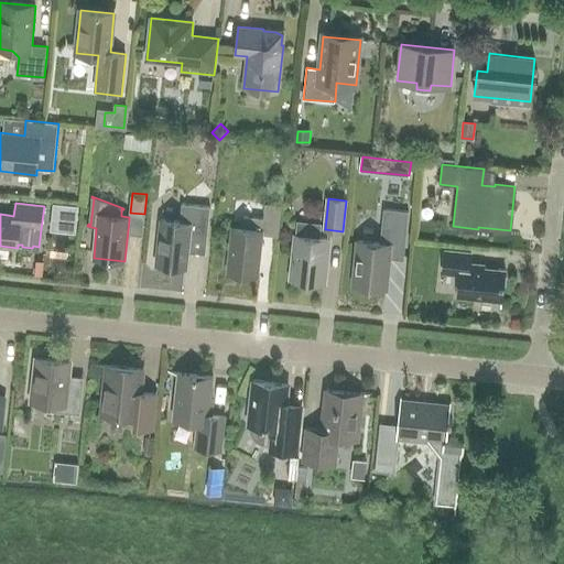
[(76,221),(77,205),(63,204),(62,220),(76,221)]
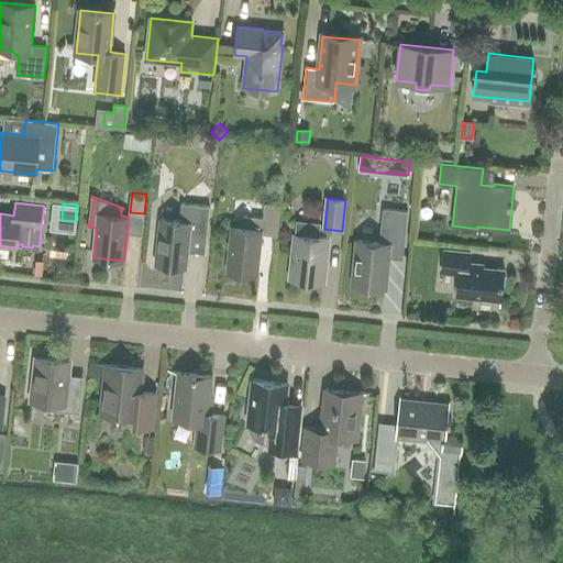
[(207,238),(210,207),(181,203),(179,221),(161,219),(156,264),(186,267),(189,236),(207,238)]
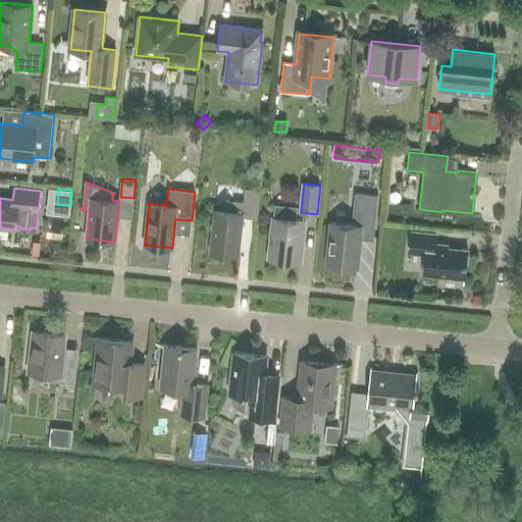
[(257,218),(260,190),(246,189),(245,202),(225,200),(224,211),(215,210),(210,252),(239,255),(243,217),(257,218)]
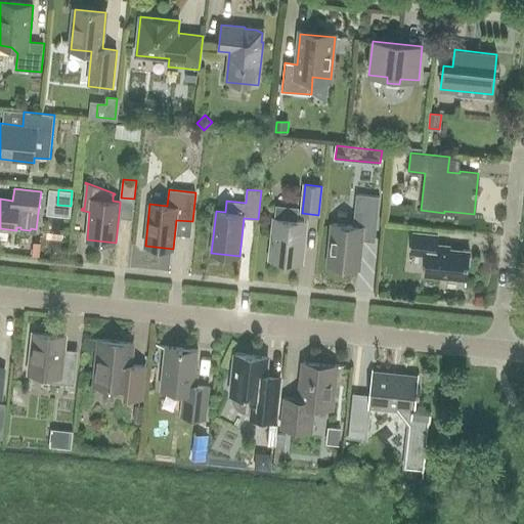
[(356,194),(353,226),(333,224),(329,265),(358,268),(361,241),(375,242),(380,197),(356,194)]
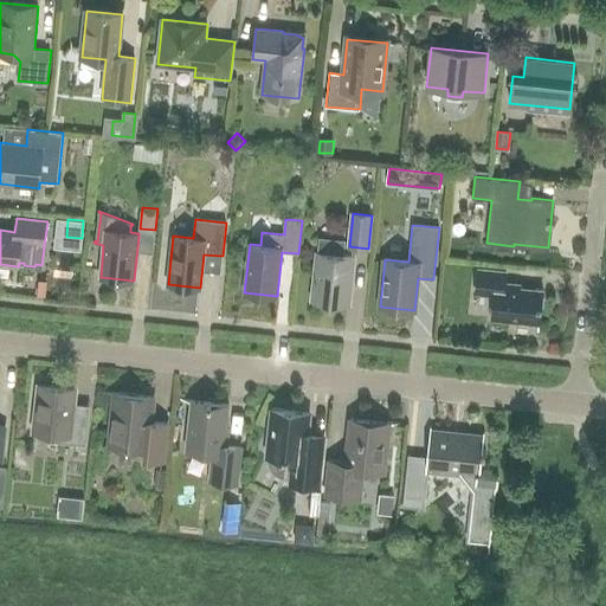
[(348,304),(353,257),(343,256),(345,242),(343,242),(342,245),(321,243),(322,239),(321,239),(314,301),(348,304)]
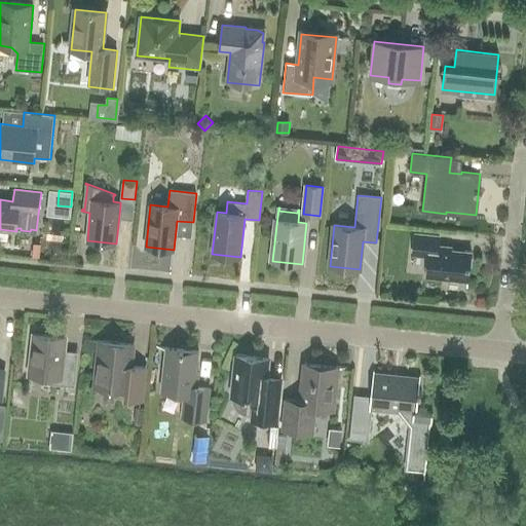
[(468,282),(472,252),(439,249),(440,236),(415,233),(413,255),(429,257),(427,276),(468,282)]
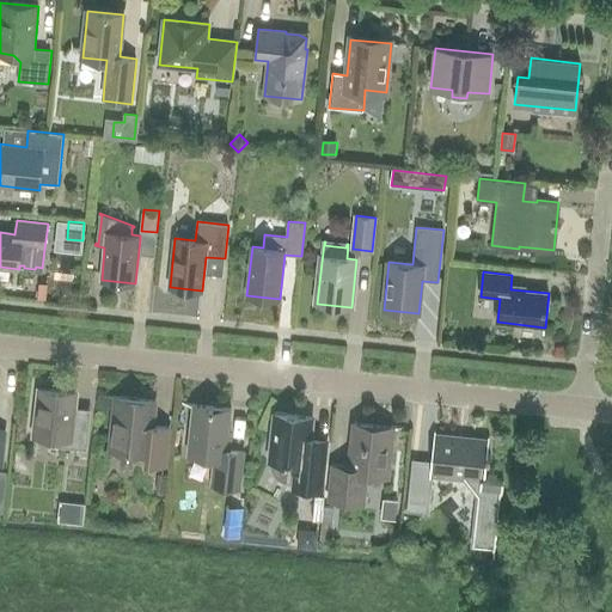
[(87,450),(91,417),(78,416),(74,411),(77,392),(40,389),(35,436),(49,438),(48,442),(51,446),(87,450)]
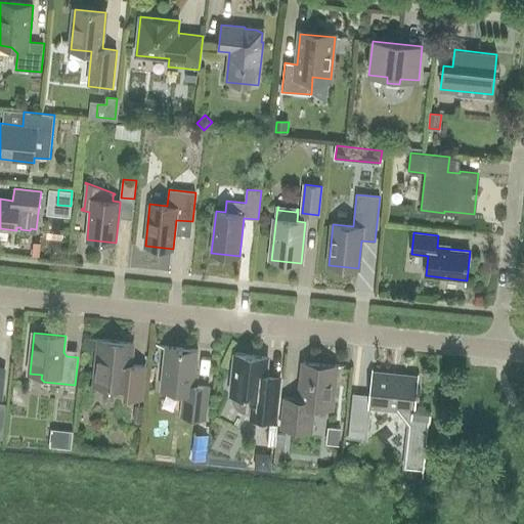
[(130,364),(133,343),(99,340),(95,385),(127,389),(127,396),(141,398),(144,366),(130,364)]
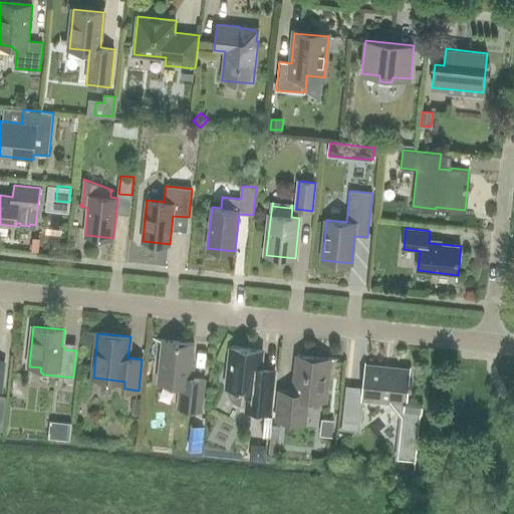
[(202,411),(205,379),(191,377),(194,343),(163,340),(158,382),(180,384),(178,408),(202,411)]
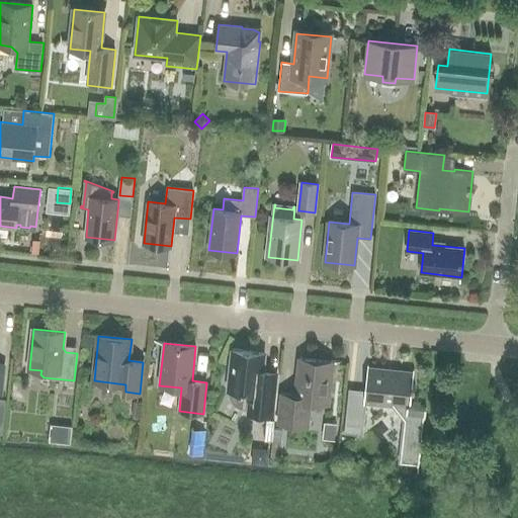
[(265,353),(258,353),(233,350),(229,390),(230,390),(230,394),(230,398),(231,401),(234,405),(237,407),(241,408),(249,409),(248,413),(272,415),(277,372),(263,370),(265,353)]
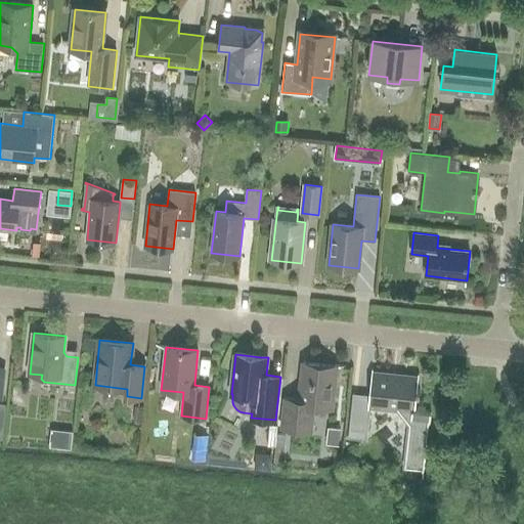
[(332,407),(337,365),(304,361),(300,399),(285,397),(281,428),(312,432),(315,405),(332,407)]
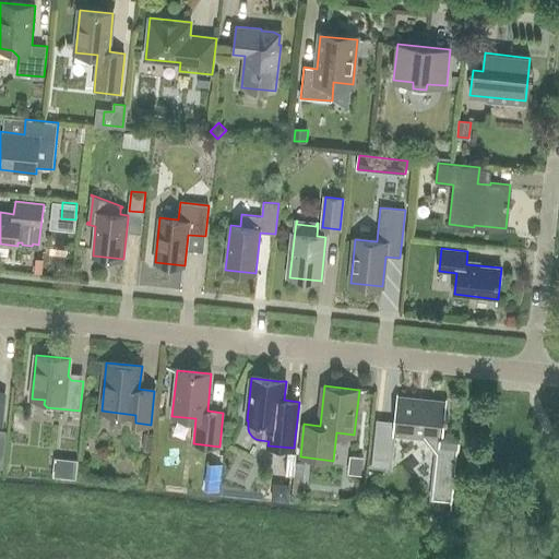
[(445,415),(448,399),(397,393),(394,421),(377,419),(372,459),(391,461),(394,433),(403,435),(403,433),(426,437),(438,452),(437,465),(432,498),(451,500),(450,512),(451,513),(455,472),(456,462),(458,462),(461,439),(443,438),(444,420),(448,421),(449,416),(445,415)]
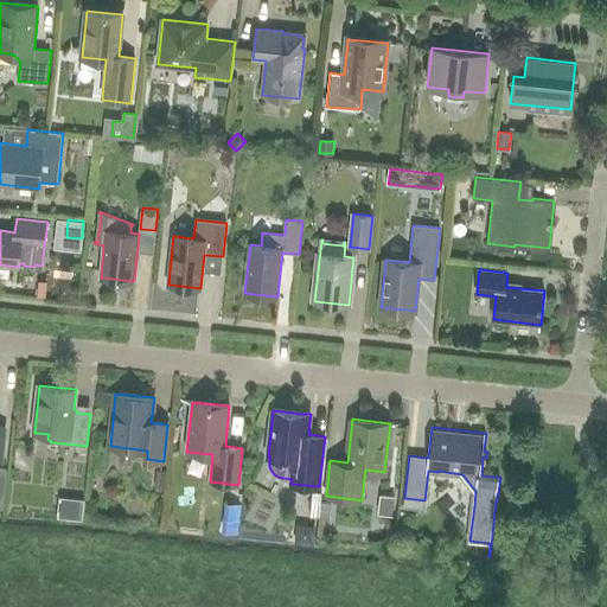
[(158,470),(155,489),(165,490),(166,471),(158,470)]
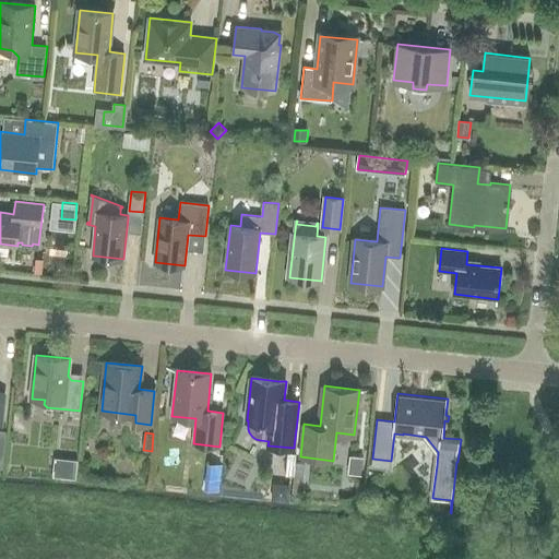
[(297,453),(288,452),(286,475),(295,475),(296,463),(297,453)]
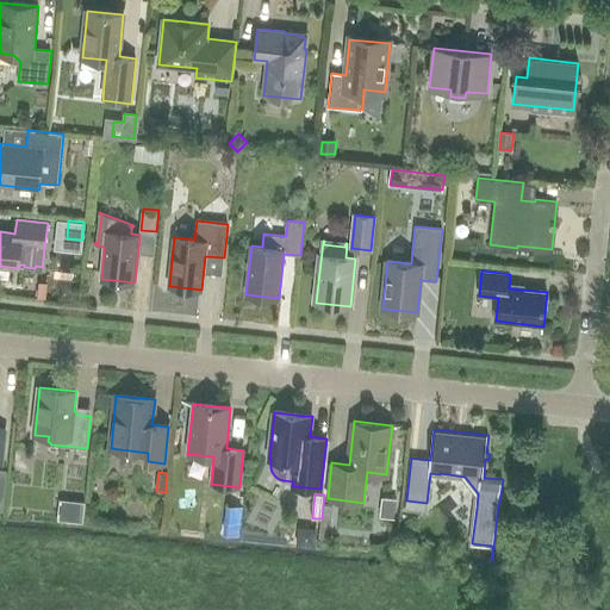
[(384,517),(393,518),(396,499),(385,498),(384,517)]
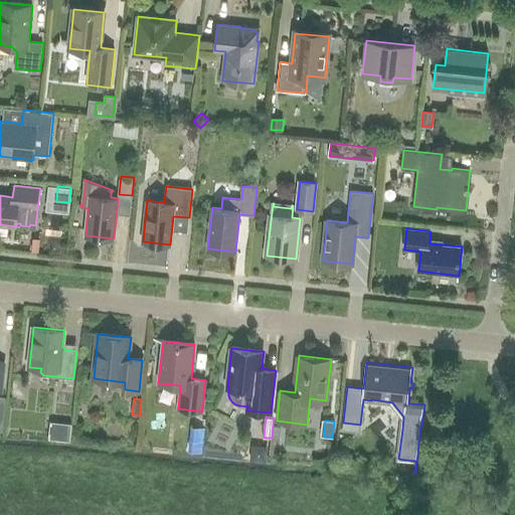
[(51,421),(49,438),(69,440),(71,424),(51,421)]
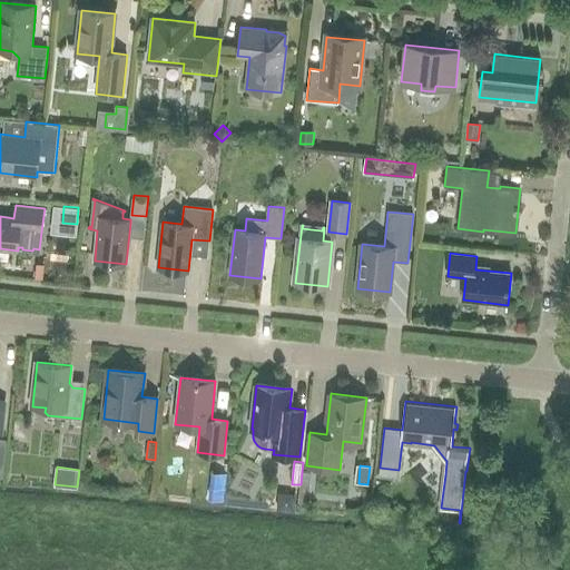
[(302,472),(301,484),(310,485),(311,473),(302,472)]
